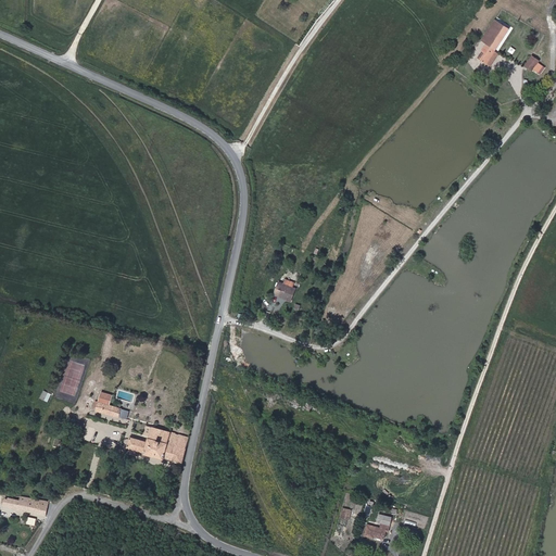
[(489,50),(483,59),(487,61),(489,62),(490,63),(498,49),(513,28),(498,19),(484,40),(490,43),(487,49),(489,50)]
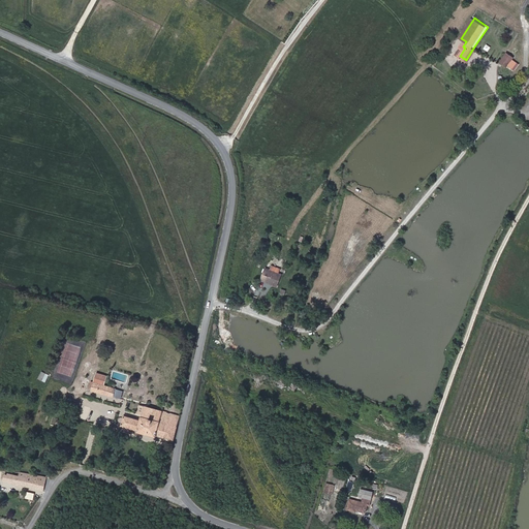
[(474,47),(466,60),(468,61),(477,48),(474,47)]
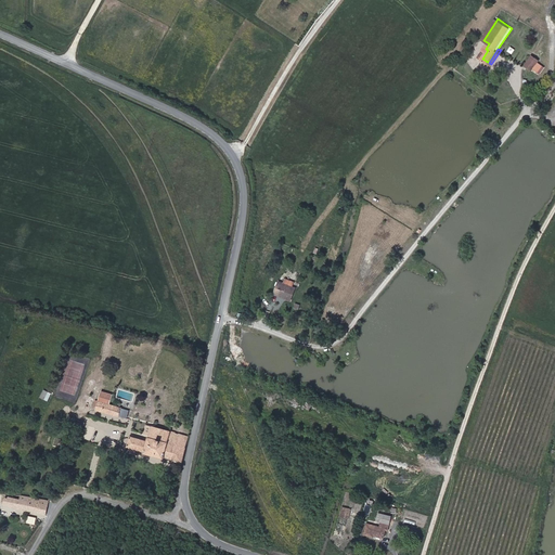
[(527,65),(533,71),(540,62),(533,56),(527,65)]
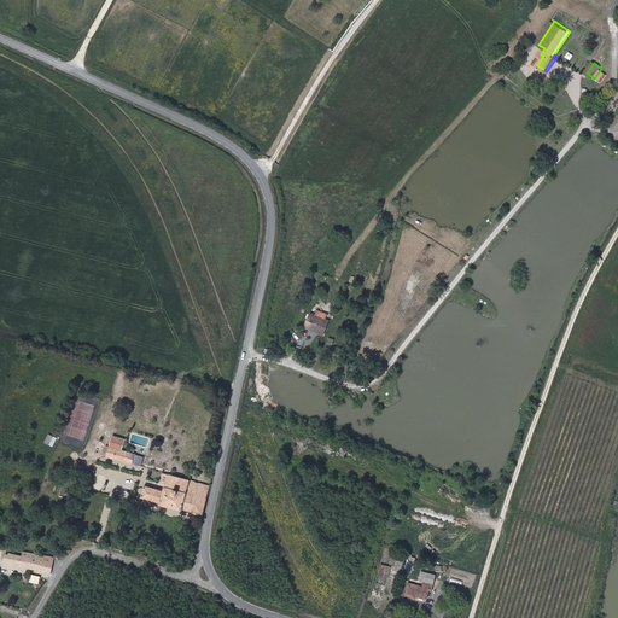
[(316,339),(315,340),(320,342),(325,328),(312,324),(309,324),(305,322),(302,334),(304,336),(305,337),(310,339),(312,337),(316,339)]
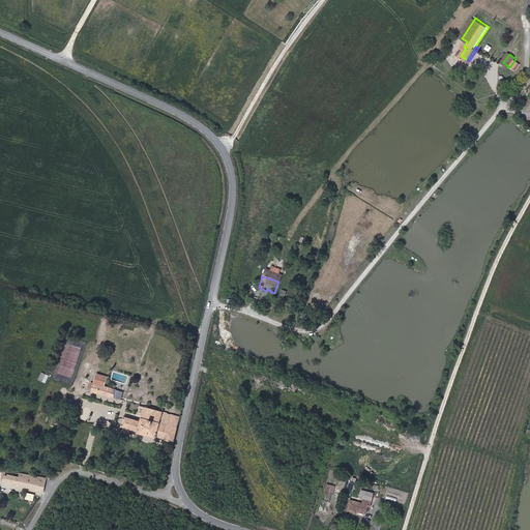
[(37,379),(46,383),(49,375),(41,372),(37,379)]
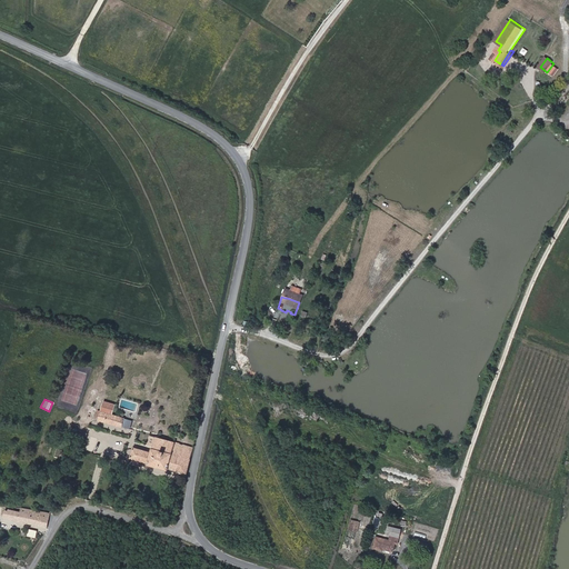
[(123,420),(100,413),(98,422),(121,429),(123,420)]
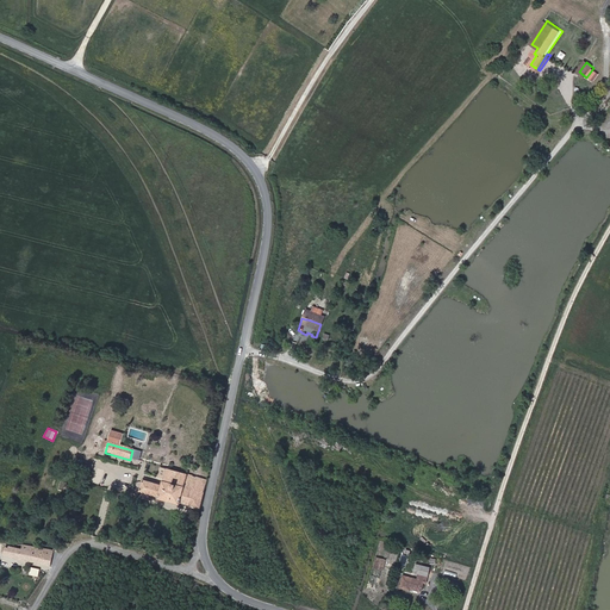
[(139,460),(142,450),(134,448),(131,458),(139,460)]
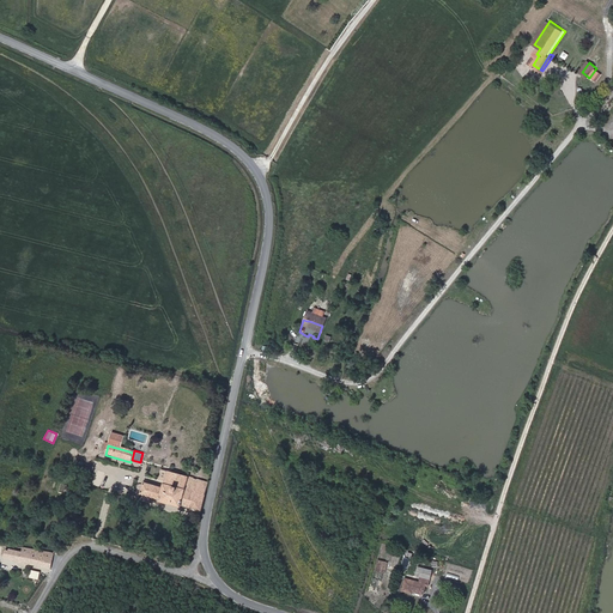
[(182,505),(182,504),(200,509),(206,480),(169,469),(164,487),(145,481),(141,492),(161,497),(161,501),(182,505)]
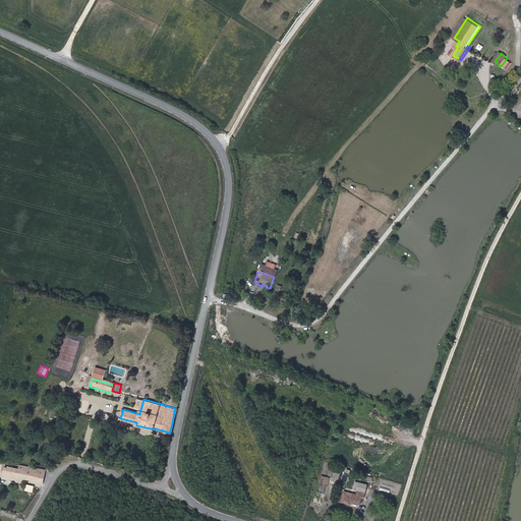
[(42,482),(42,479),(44,469),(19,466),(19,469),(4,467),(3,474),(42,482)]
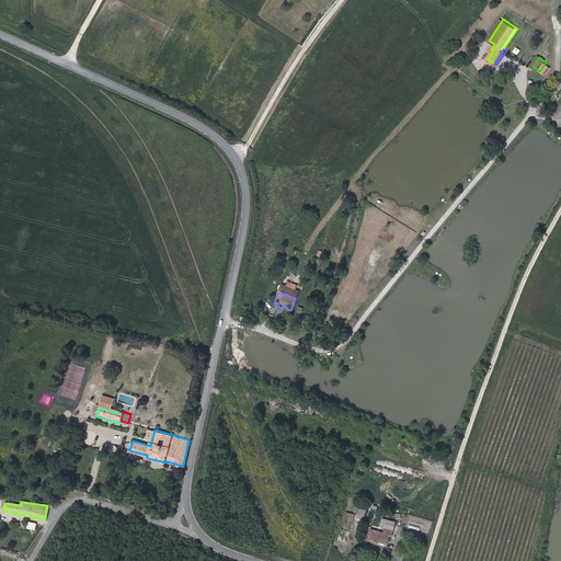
[(45,516),(48,517),(54,506),(47,505),(45,516)]
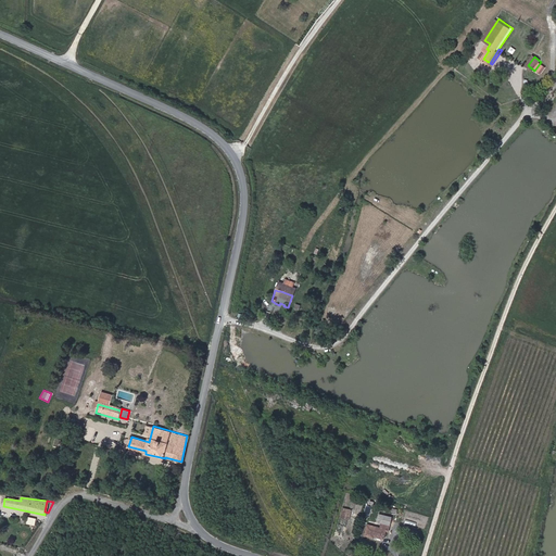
[(346,519),(346,516),(351,516),(351,508),(341,508),(341,519),(346,519)]
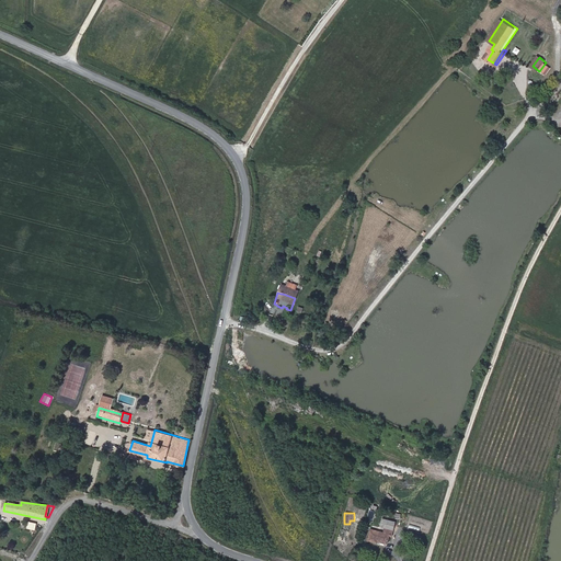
[(376,544),(386,546),(389,538),(391,538),(395,529),(380,526),(378,534),(384,535),(384,536),(369,533),(367,544),(376,546),(376,544)]
